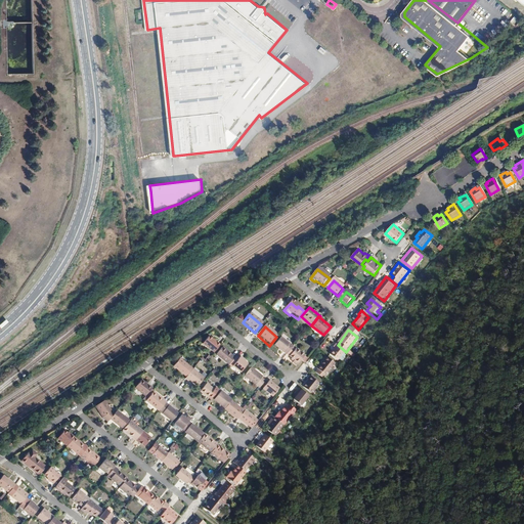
[(288,356),(295,347),(281,336),(274,345),(288,356)]
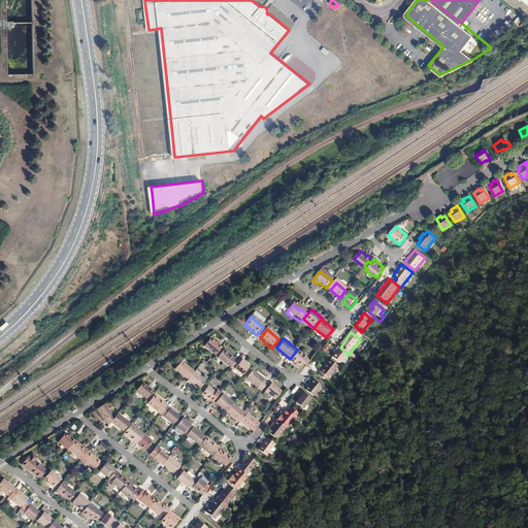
[(220,350),(208,340),(203,348),(215,357),(220,350)]
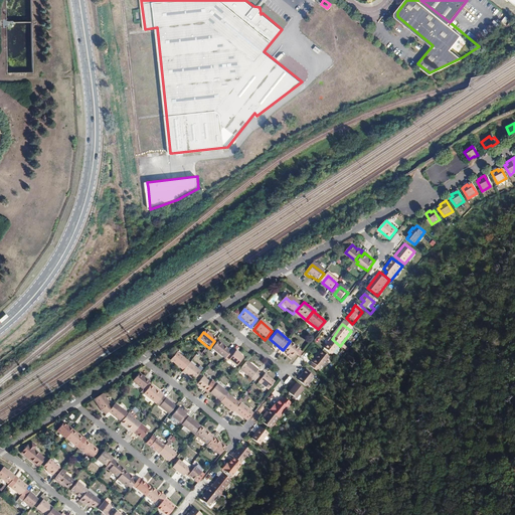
[(331,358),(340,346),(332,339),(329,342),(330,343),(324,352),(331,358)]
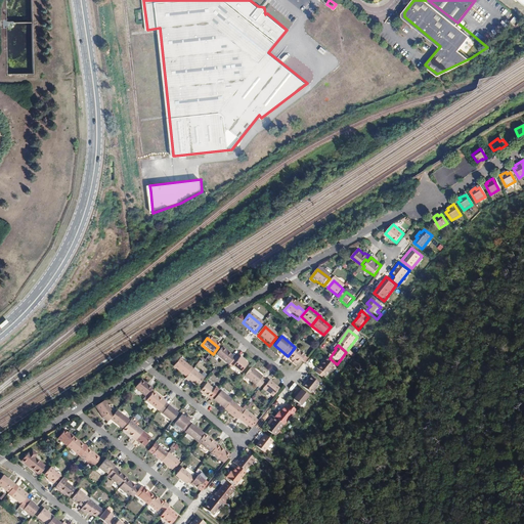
[(305,355),(295,347),(288,356),(291,357),(289,359),(296,365),(305,355)]
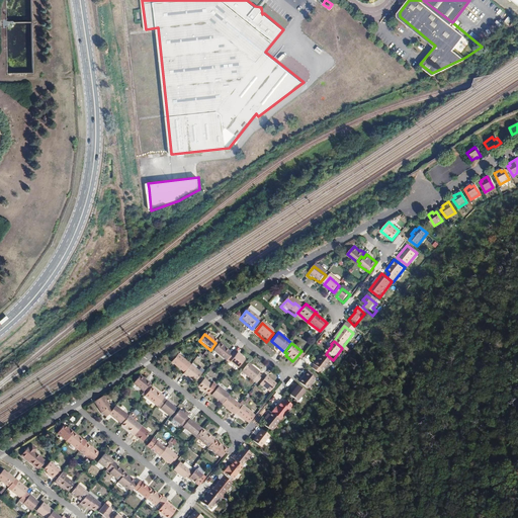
[(231,355),(219,345),(212,352),(226,362),(231,355)]
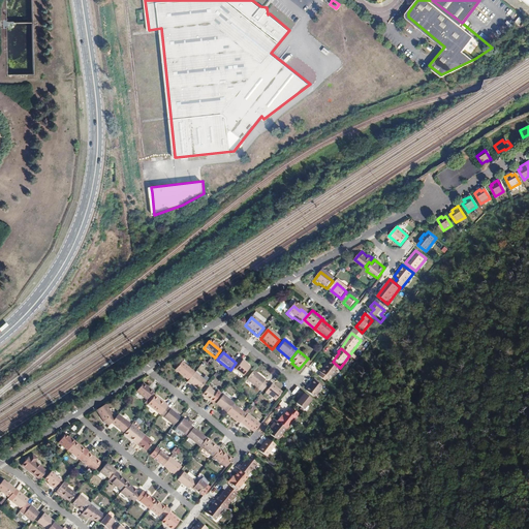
[(236,363),(230,370),(234,373),(235,372),(242,377),(248,370),(243,366),(244,365),(241,363),(240,364),(237,362),(236,363)]
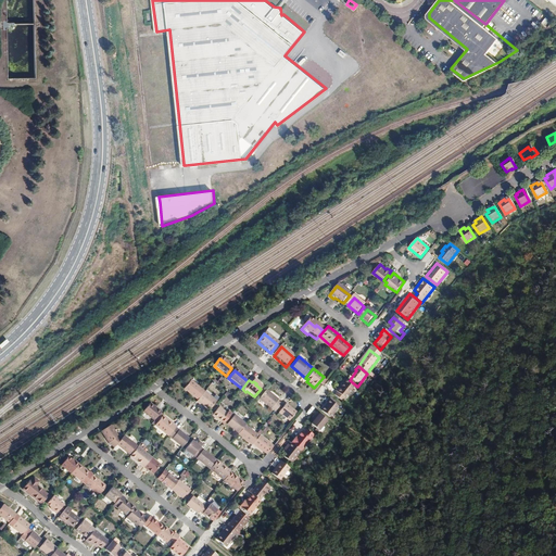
[(196,402),(202,393),(189,382),(181,391),(196,402)]
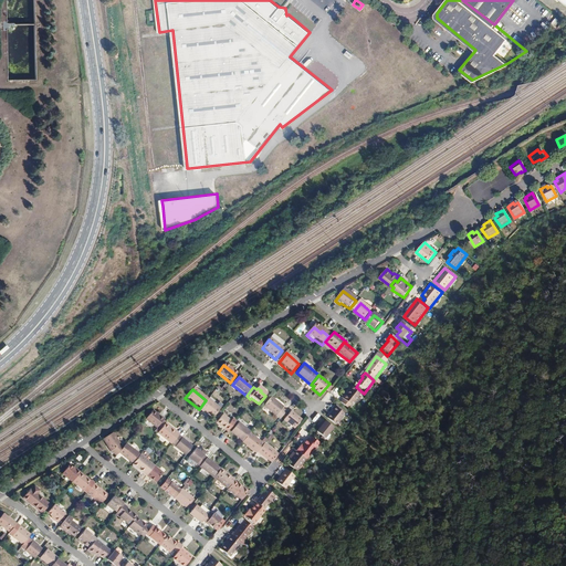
[(342,406),(348,412),(362,396),(354,389),(350,394),(349,392),(341,402),(343,405),(342,406)]
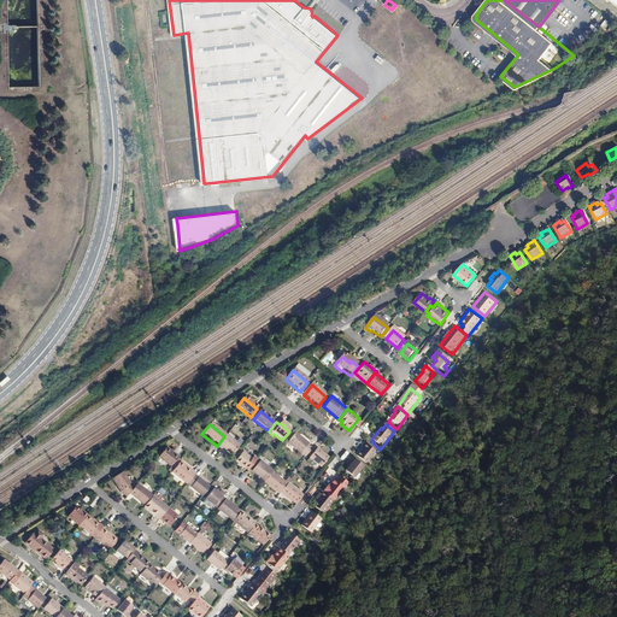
[(295,435),(288,445),(301,456),(310,446),(295,435)]
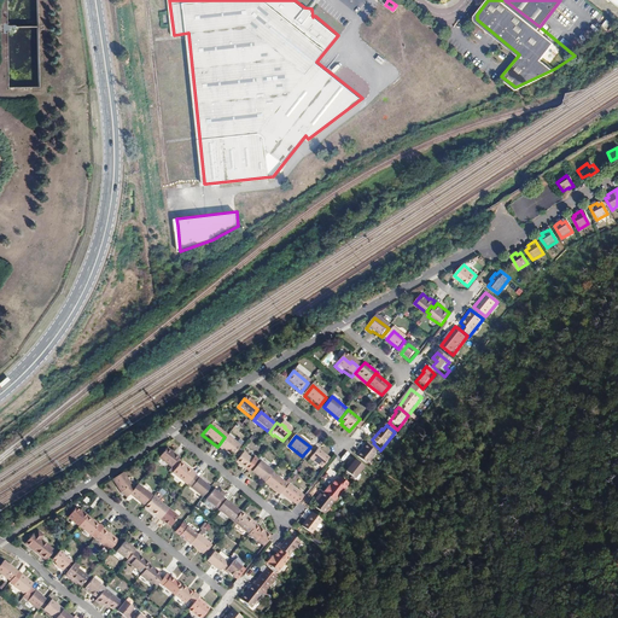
[(238,448),(225,437),(217,447),(216,448),(220,452),(221,450),(231,458),(238,448)]
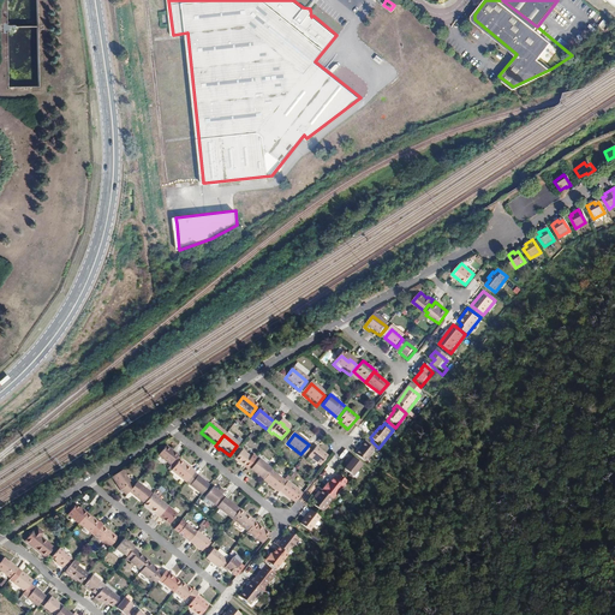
[(359,458),(368,465),(377,453),(365,443),(362,448),(364,451),(359,458)]
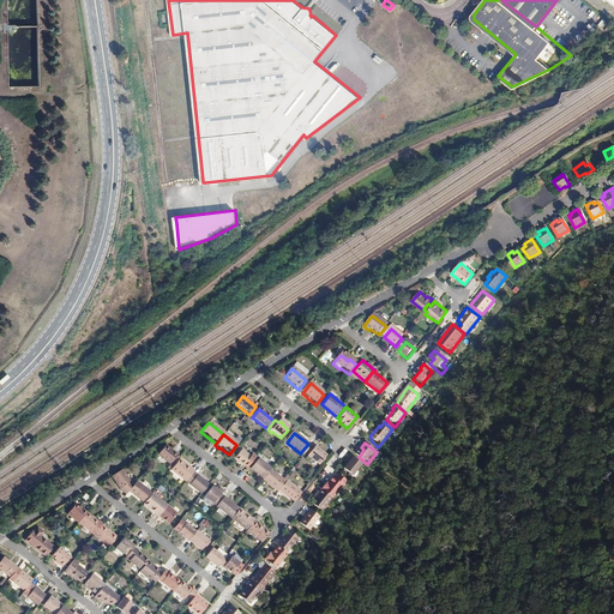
[(178,456),(164,446),(156,457),(169,465),(166,469),(169,471),(170,470),(178,462),(180,459),(176,458),(178,456)]
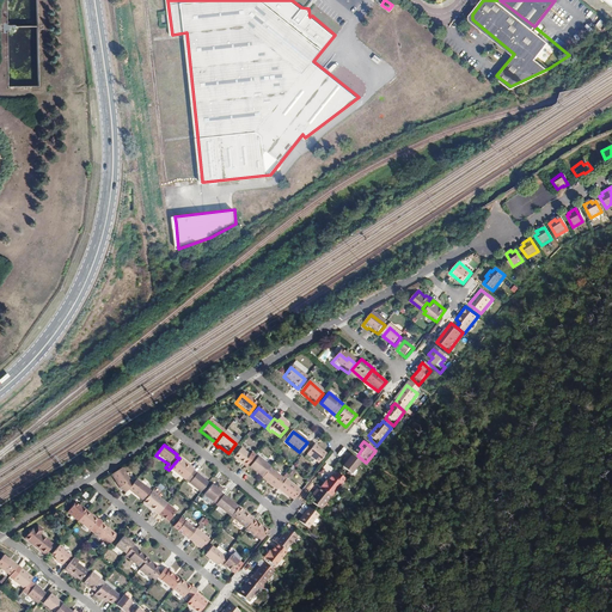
[(326,457),(316,448),(308,457),(319,466),(326,457)]
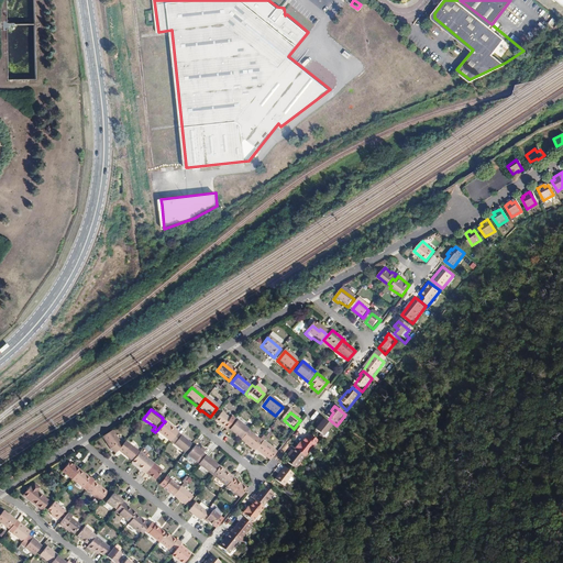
[(222,414),(214,422),(222,428),(225,431),(234,421),(231,418),(230,420),(222,414)]
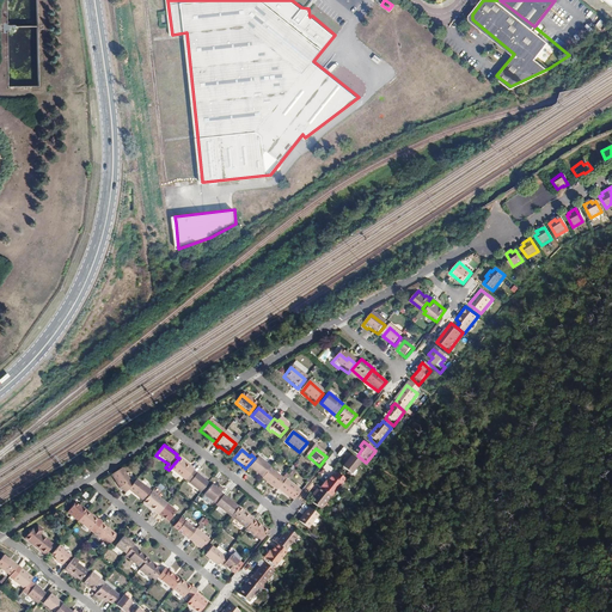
[(362,467),(352,458),(344,466),(348,469),(344,473),(352,479),(362,467)]
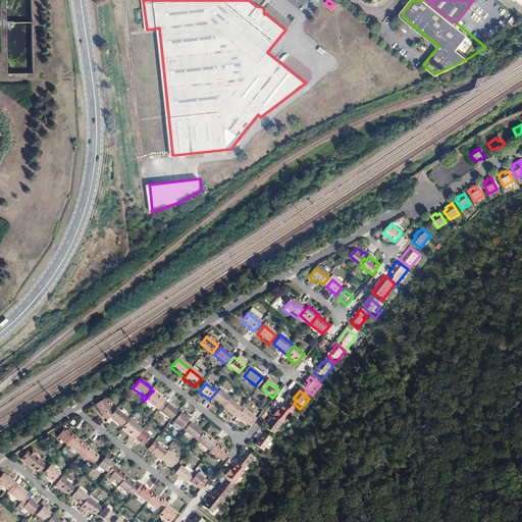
[(164,403),(151,393),(145,400),(158,411),(164,403)]
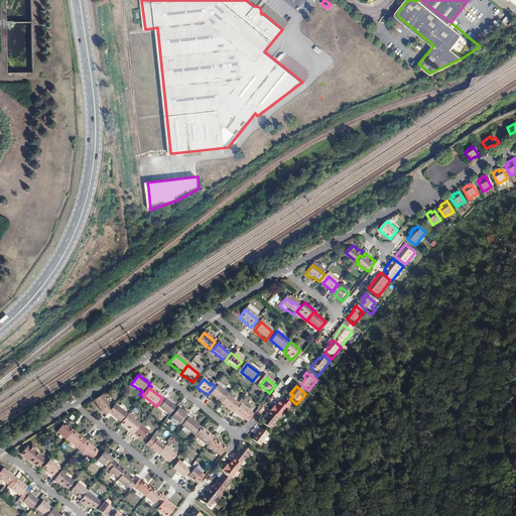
[(221,404),(228,396),(218,388),(211,396),(221,404)]
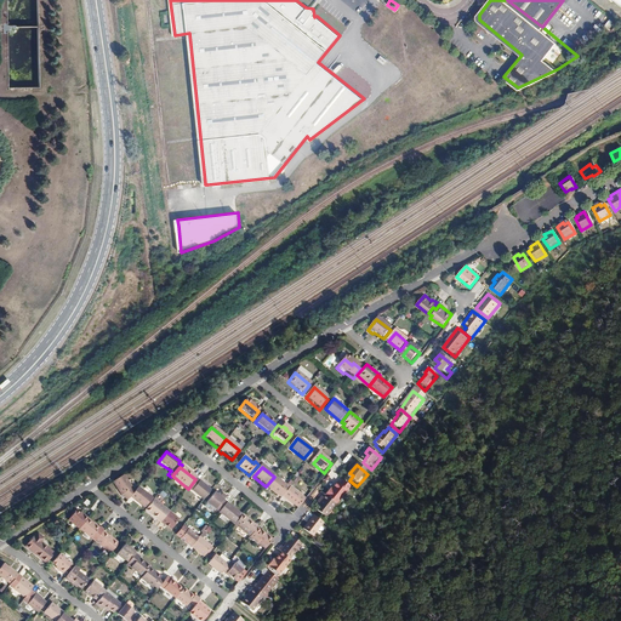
[(135,490),(121,473),(110,480),(120,494),(127,500),(129,497),(135,490)]
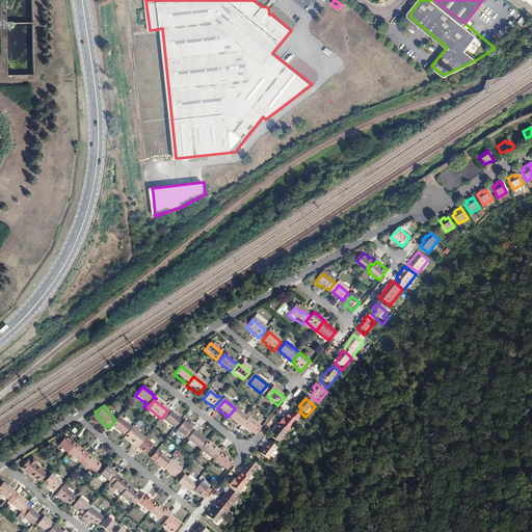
[(242,426),(248,417),(235,408),(228,417),(227,418),(240,428),(242,426)]
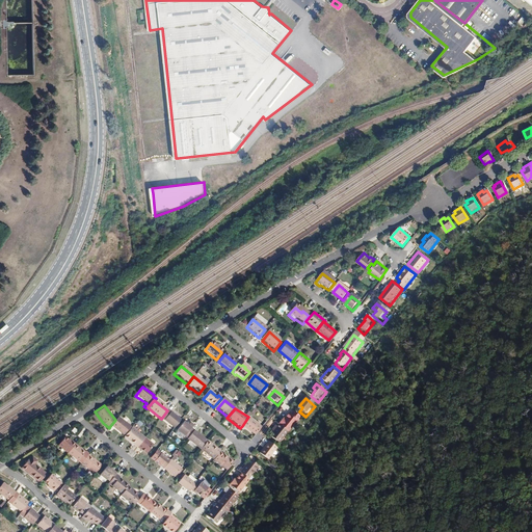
[(181,422),(167,410),(161,419),(175,429),(181,422)]
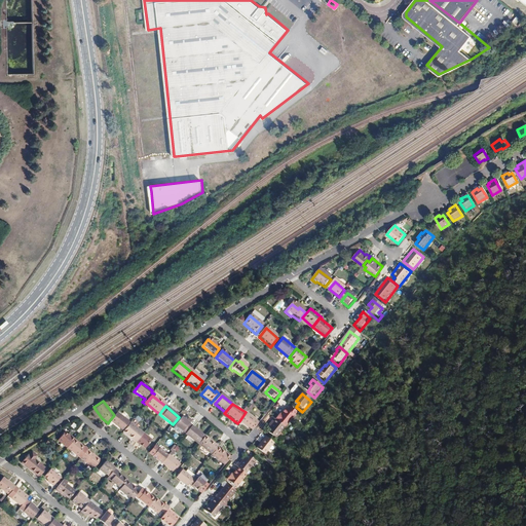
[(277,423),(287,430),(298,416),(292,411),(288,414),(286,413),(277,423)]
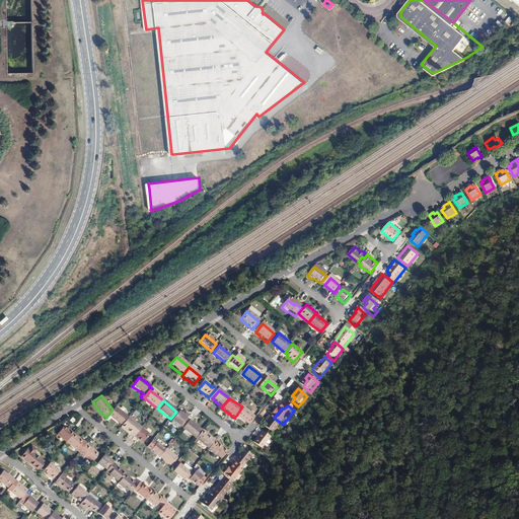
[(255,416),(242,406),(236,416),(248,425),(255,416)]
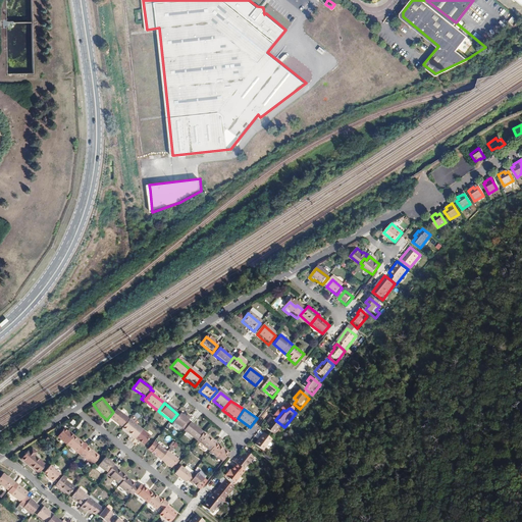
[(128,420),(115,410),(113,412),(108,418),(121,429),(128,420)]
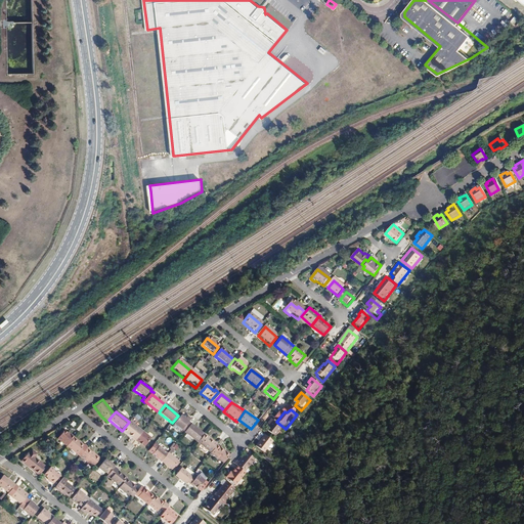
[(182,418),(176,426),(185,433),(191,425),(188,423),(190,421),(187,418),(186,421),(182,418)]
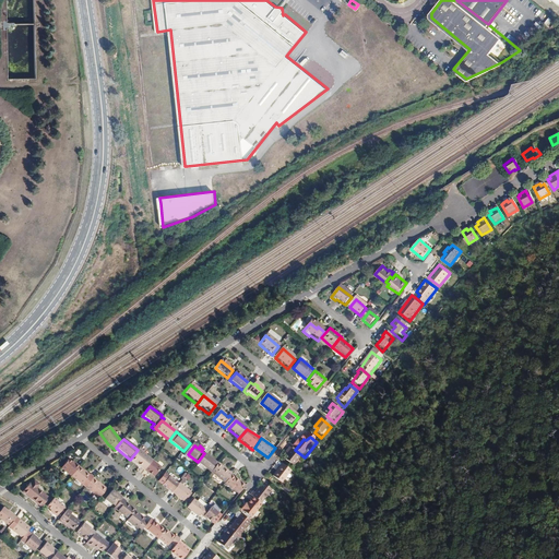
[(292,454),(285,462),(295,470),(305,458),(295,450),(293,449),(290,451),(292,454)]
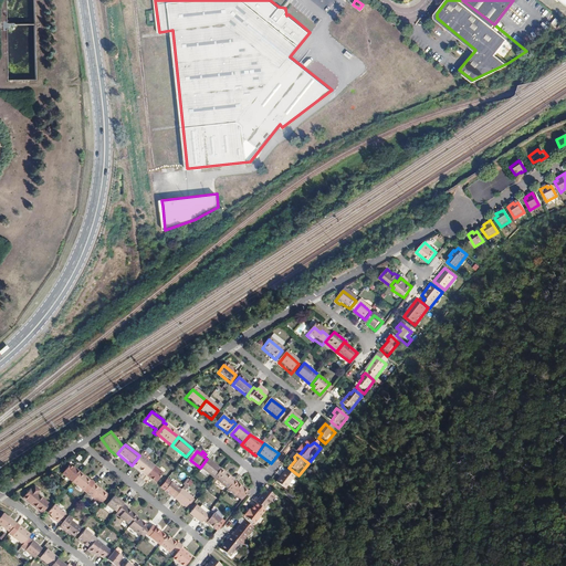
[(154,468),(139,456),(132,465),(146,477),(154,468)]
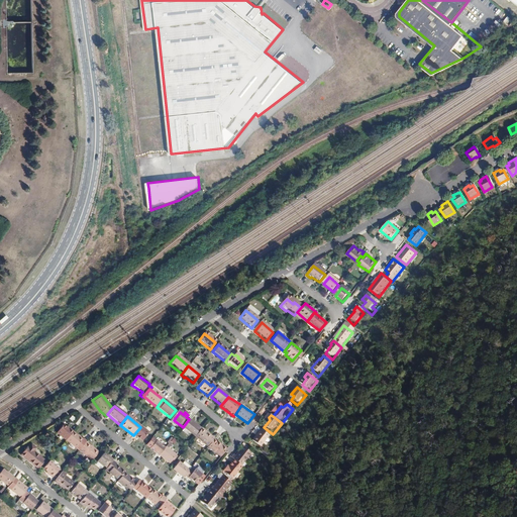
[(189,419),(183,427),(196,438),(202,430),(189,419)]
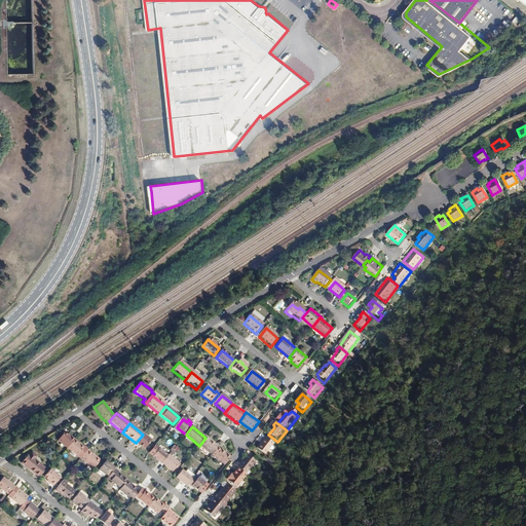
[(58,442),(67,449),(73,441),(69,437),(68,438),(64,434),(58,442)]
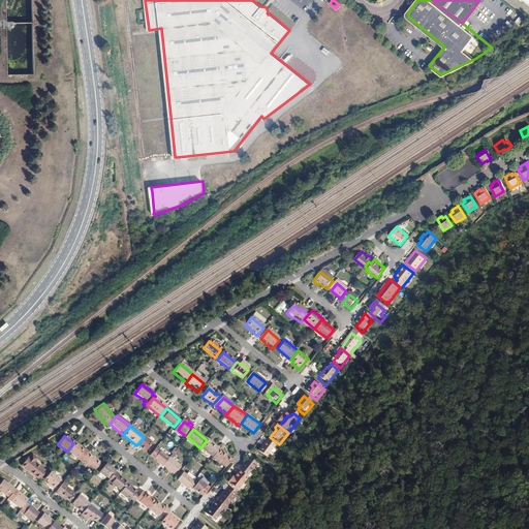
[(152,444),(144,437),(136,445),(145,453),(152,444)]
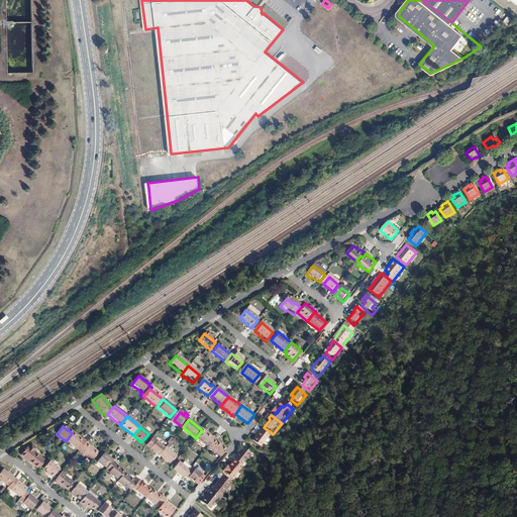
[(202,430),(196,438),(208,447),(215,438),(202,430)]
